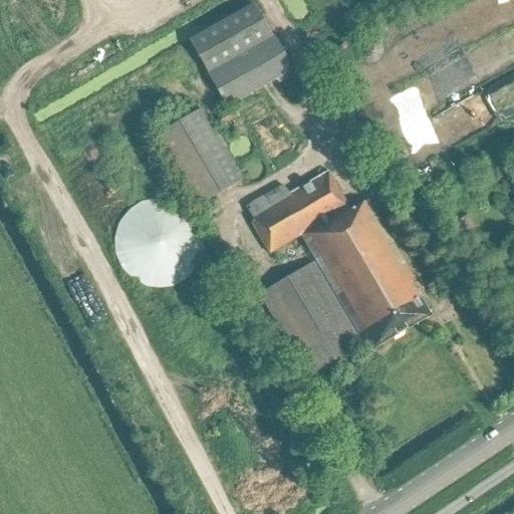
[(272,37),(253,4),(189,41),(226,107),(293,70),(274,36),(272,37)]
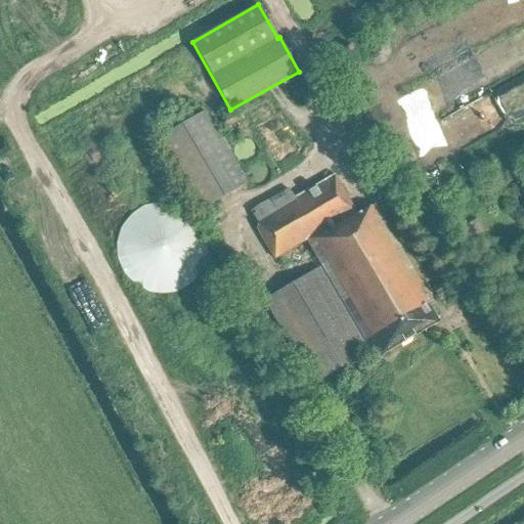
[(225,128),(243,119),(237,108),(220,120),(225,128)]
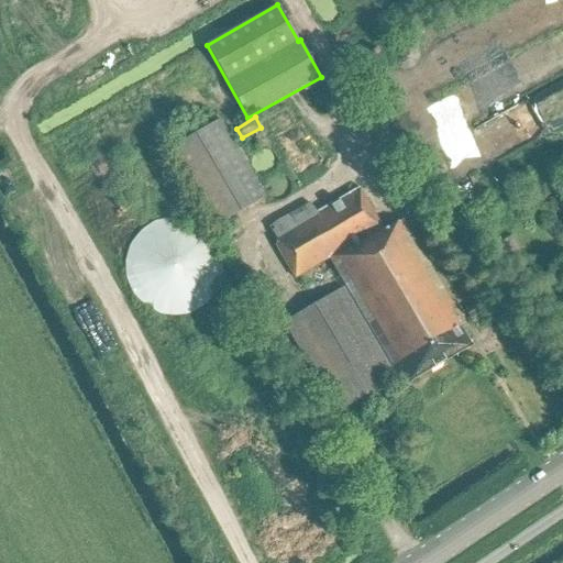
[(212,227),(266,197),(221,119),(168,150),(212,227)]
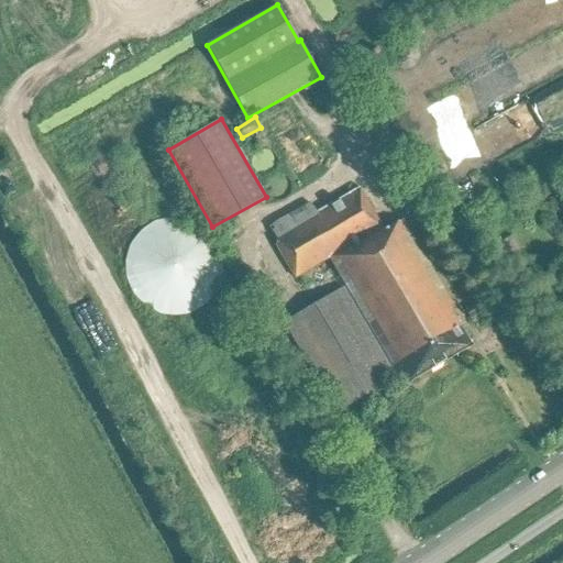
[(383,232),(357,187),(317,211),(309,201),(268,227),(278,242),(275,244),(296,278),(330,256),(403,385),(406,383),(406,384),(470,346),(450,310),(453,308),(403,221),(383,232)]
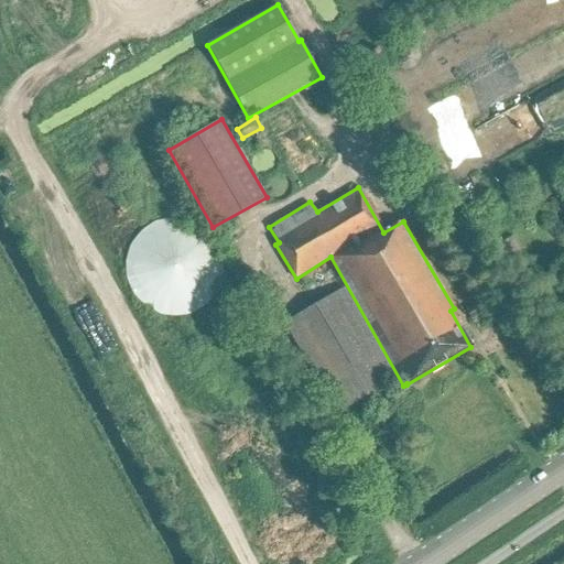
[(174,315),(186,314),(198,308),(208,301),(216,291),(221,280),(223,267),(221,255),(216,242),(208,232),(198,225),(186,220),(174,218),(161,220),(150,225),(140,232),(132,242),(127,255),(126,267),(127,280),(132,291),(140,301),(150,308),(162,314),(174,315)]
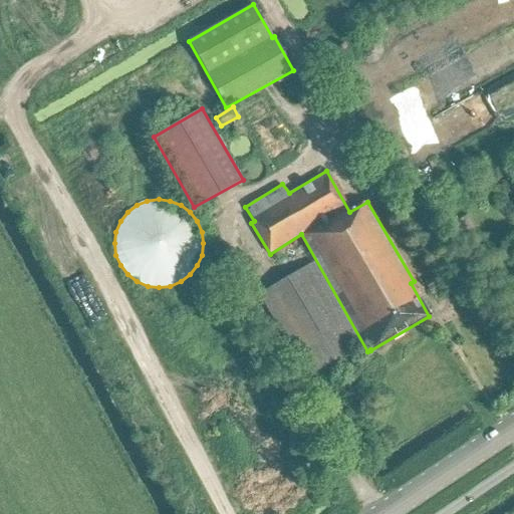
[(305,377),(352,348),(361,343),(315,262),(258,295),(305,377)]
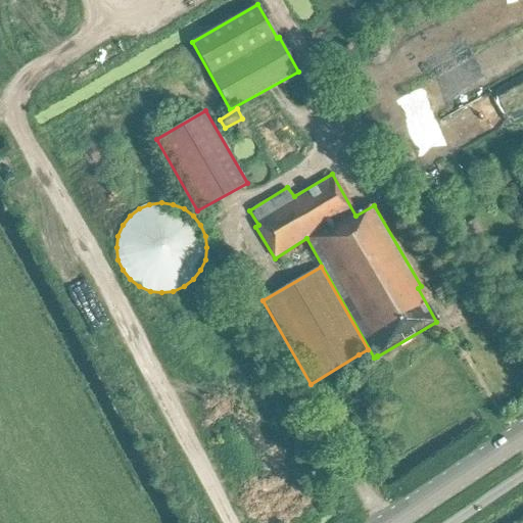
[(444,281),(432,289),(437,297),(449,289),(444,281)]
